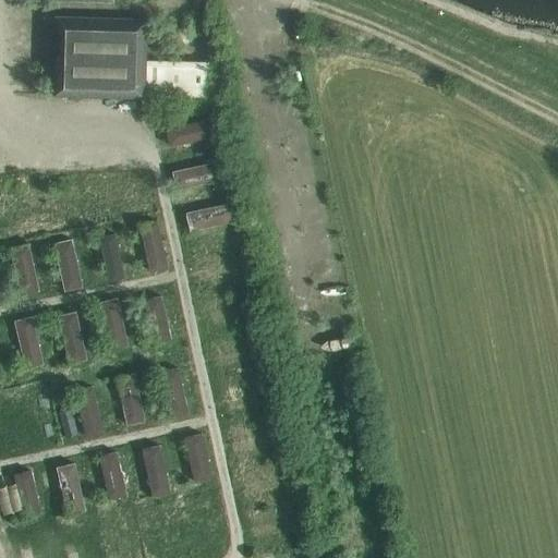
[(55,57),(55,95),(156,96),(210,97),(211,60),(170,60),(158,59),(147,59),(147,33),(147,28),(147,16),(58,14),(58,31),(63,31),(63,58),(55,57)]
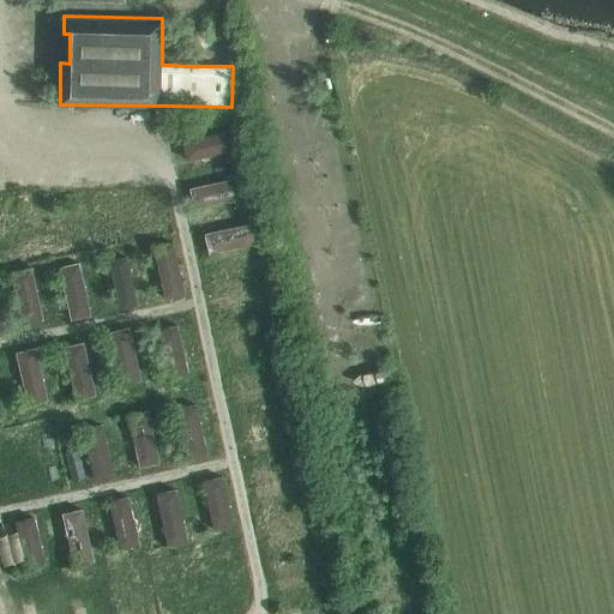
[(240,149),(236,131),(184,142),(188,161),(240,149)]
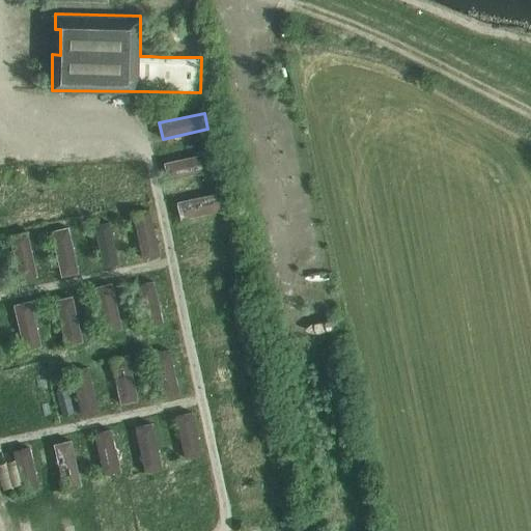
[(214,170),(211,154),(166,163),(169,179),(214,170)]
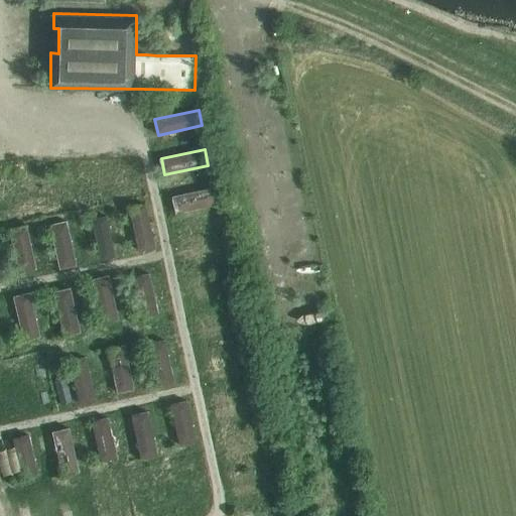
[(220,204),(217,187),(173,197),(176,213),(220,204)]
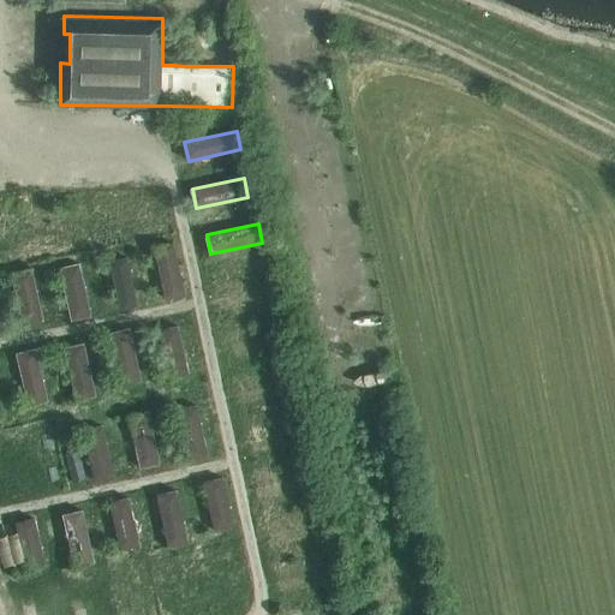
[(185,294),(174,243),(155,246),(166,299),(185,294)]
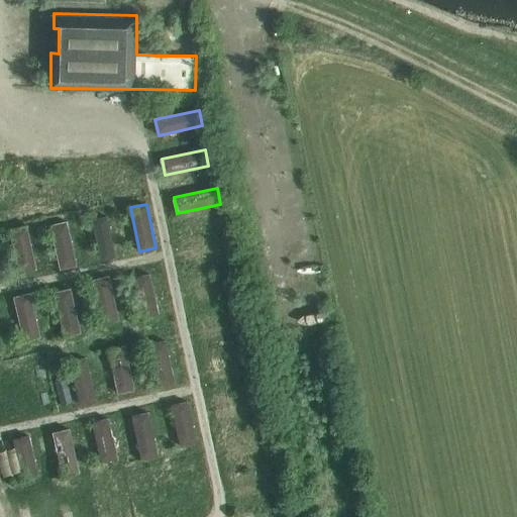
[(107,217),(92,220),(101,260),(115,256),(107,217)]
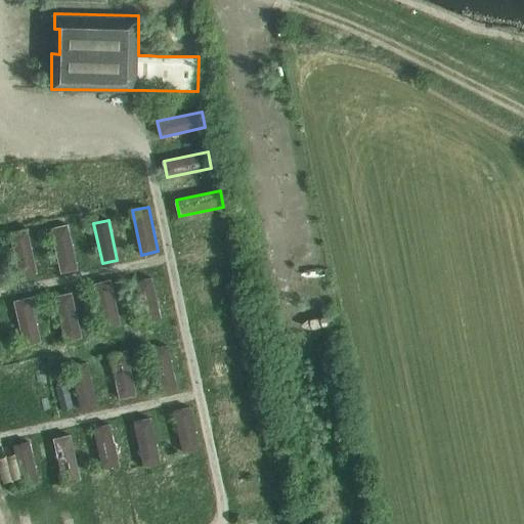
[(78,269),(68,224),(52,228),(61,272),(78,269)]
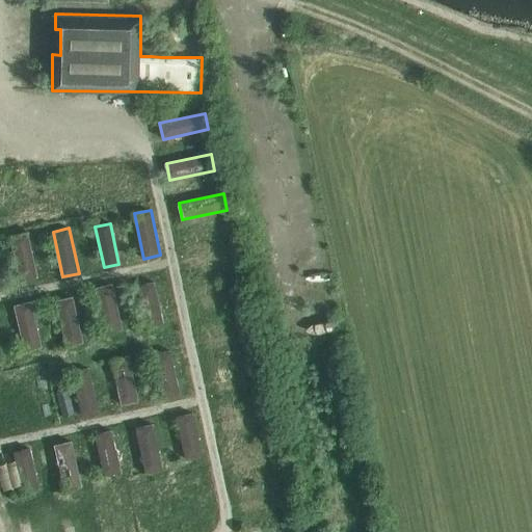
[(37,276),(27,232),(11,236),(21,281),(37,276)]
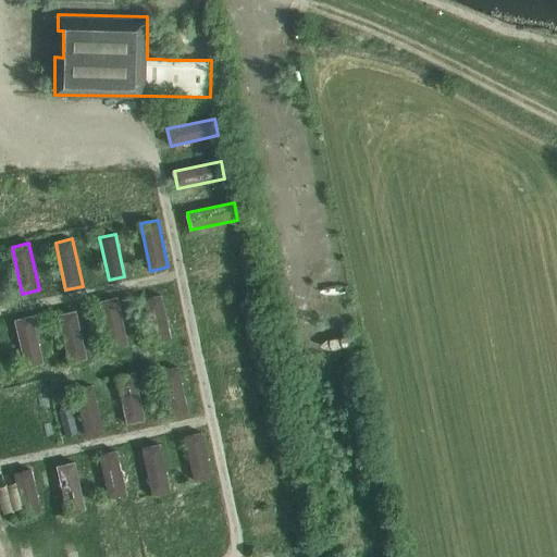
[(172,338),(161,292),(144,296),(155,343),(172,338)]
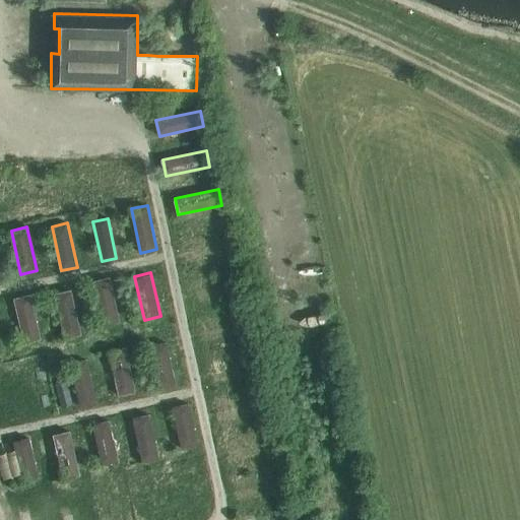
[(120,322),(111,278),(94,281),(104,325),(120,322)]
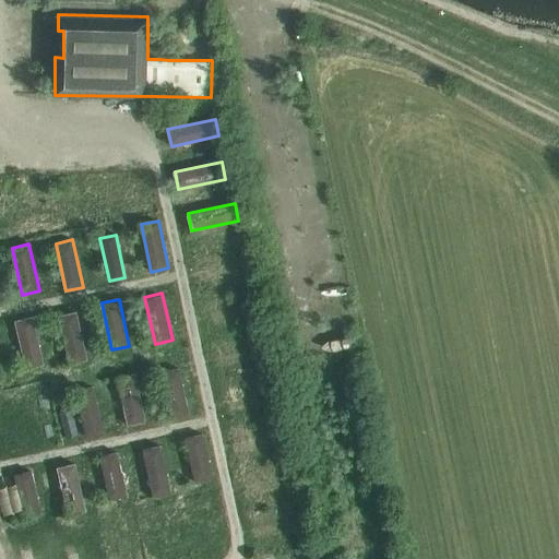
[(76,312),(60,317),(70,364),(87,359),(76,312)]
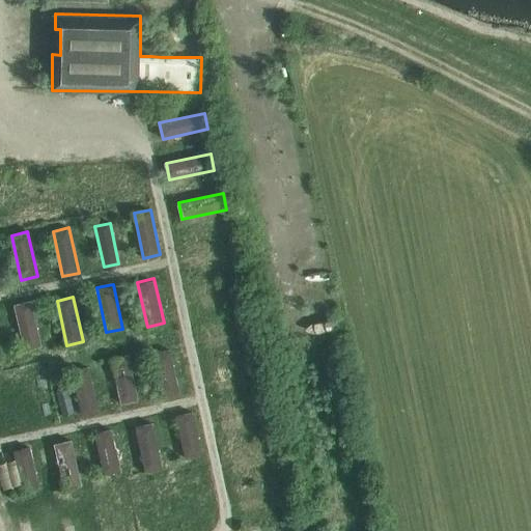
[(42,346),(31,302),(16,305),(25,350),(42,346)]
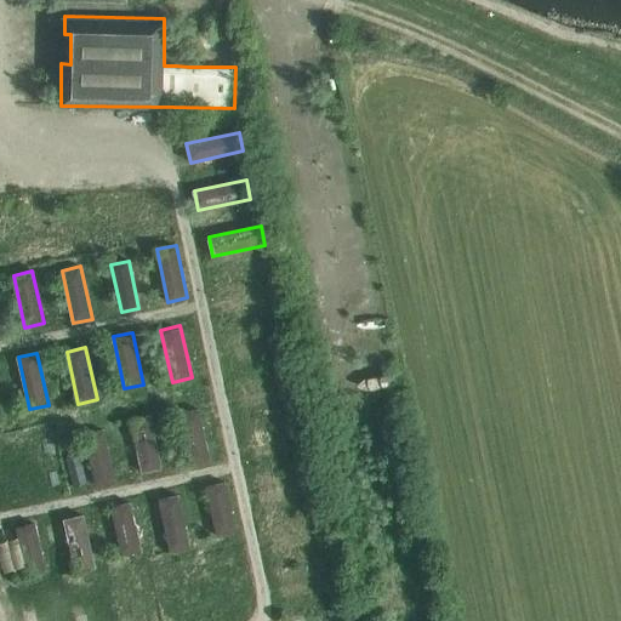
[(199,409),(180,414),(192,466),(210,461),(199,409)]
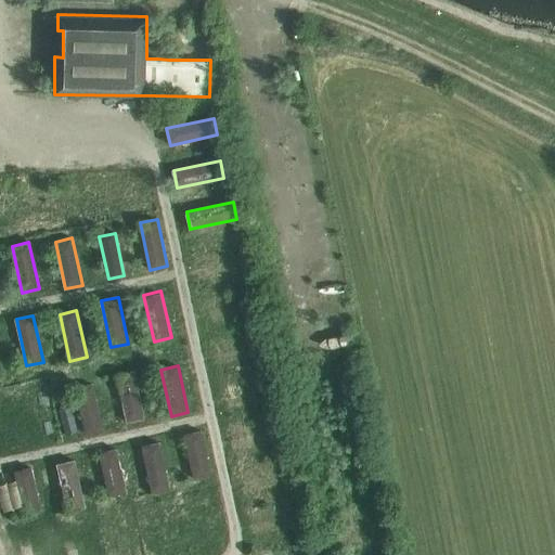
[(134,371),(117,375),(127,422),(144,418),(134,371)]
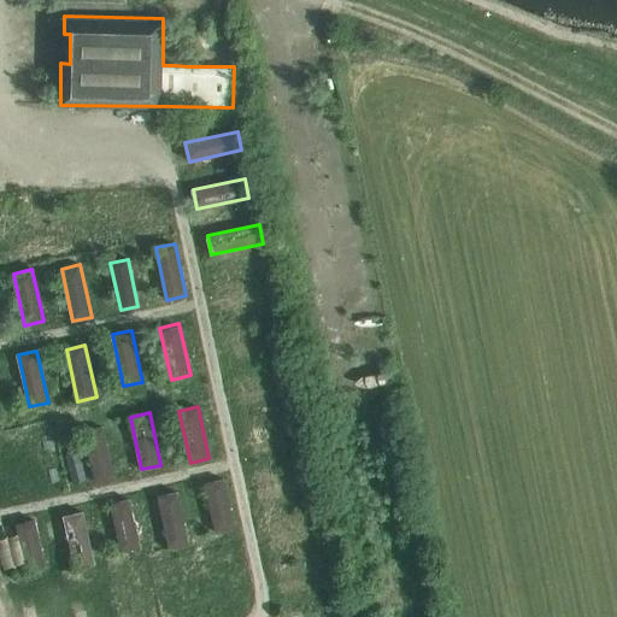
[(115,479),(103,427),(84,432),(97,483),(115,479)]
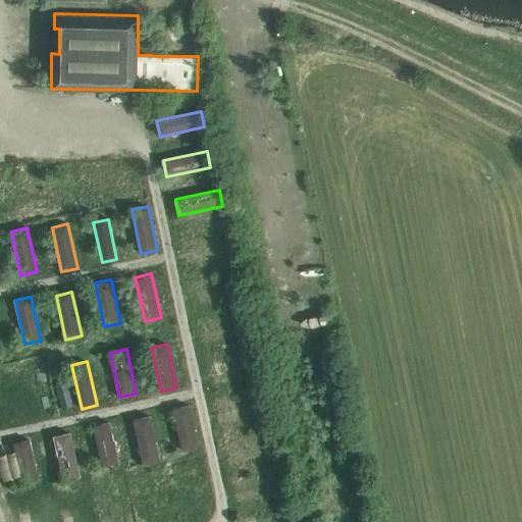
[(199,446),(190,406),(173,410),(183,450),(199,446)]
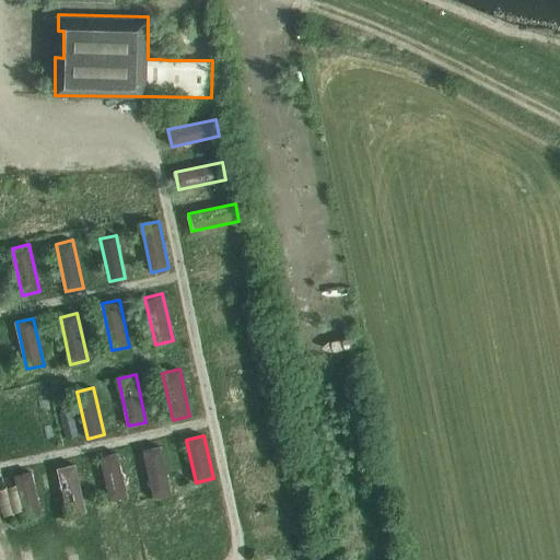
[(161,447),(143,451),(154,498),(171,494),(161,447)]
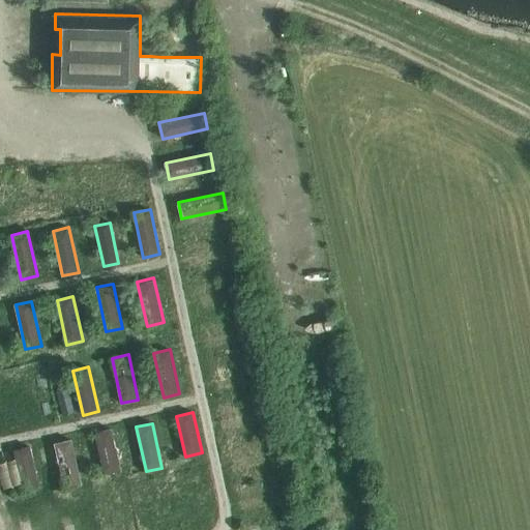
[(112,430),(95,433),(105,473),(121,470),(112,430)]
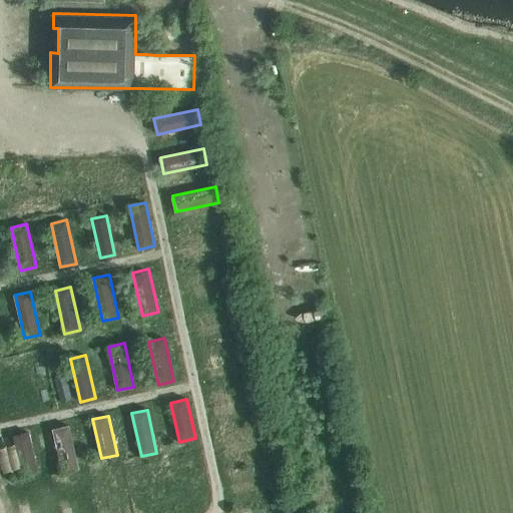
[(69,426),(53,430),(63,473),(78,469),(69,426)]
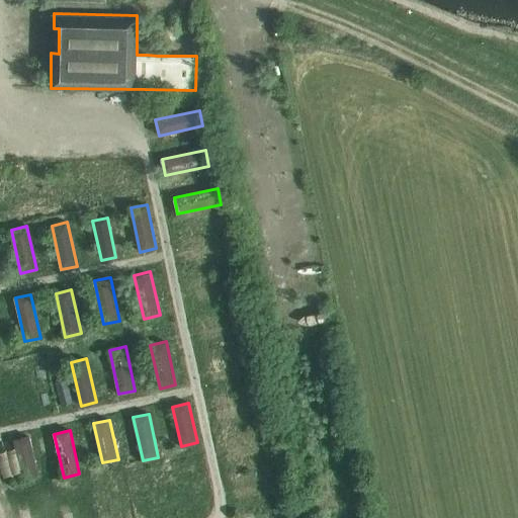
[(38,477),(30,437),(14,440),(23,481),(38,477)]
